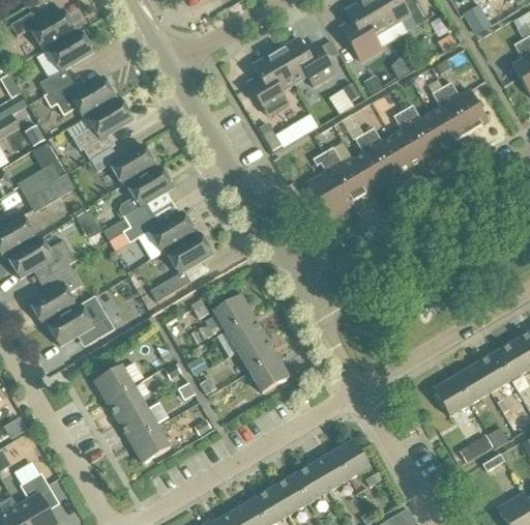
[(387,28),(370,0),(361,0),(345,10),(351,21),(340,27),(344,33),(359,59),(361,62),(382,50),(380,47),(374,36),(387,28)]
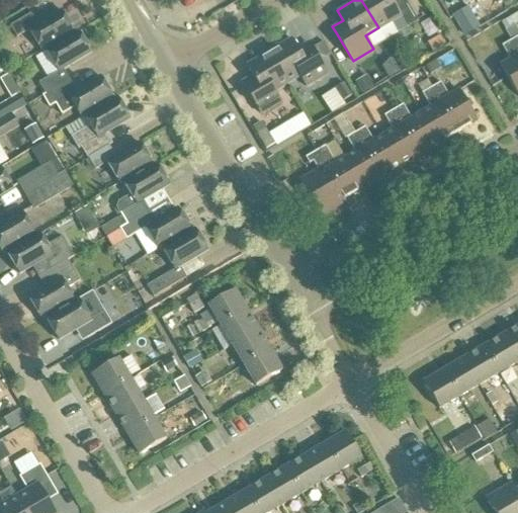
[(361,0),(378,27),(401,14),(407,24),(418,18),(407,0),(361,0)]
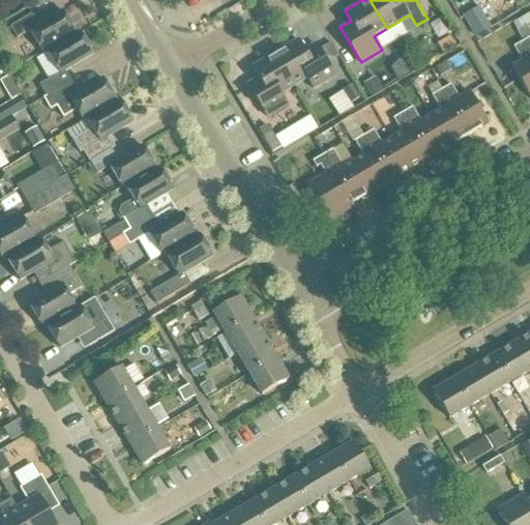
[(464,15),(475,34),(491,25),(478,5),(464,15)]
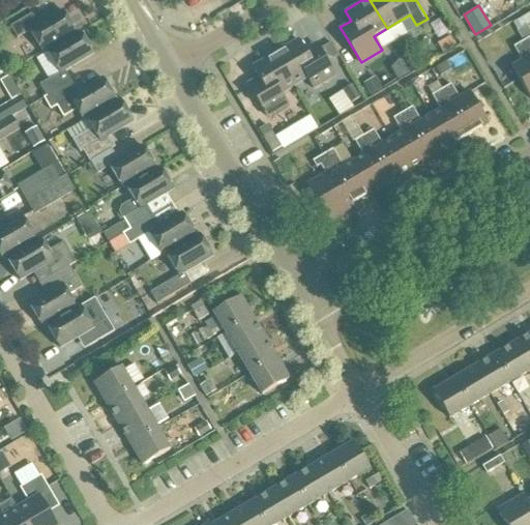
[(76,30),(63,8),(38,23),(32,11),(10,24),(17,35),(29,28),(42,50),(46,47),(47,48),(76,30)]
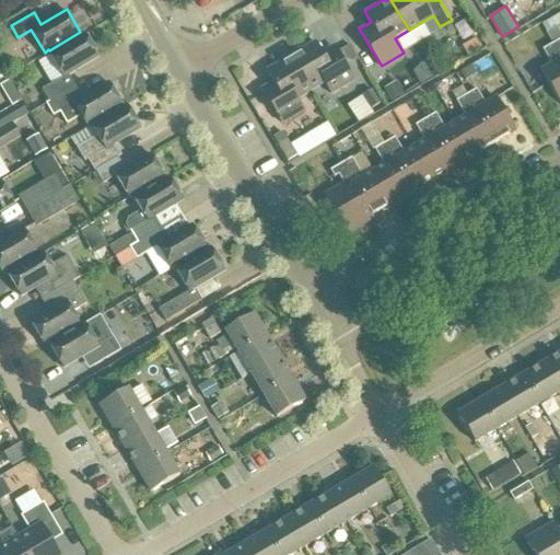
[(68,71),(98,54),(85,32),(81,34),(80,32),(49,50),(62,74),(42,87),(49,100),(76,84),(68,71)]
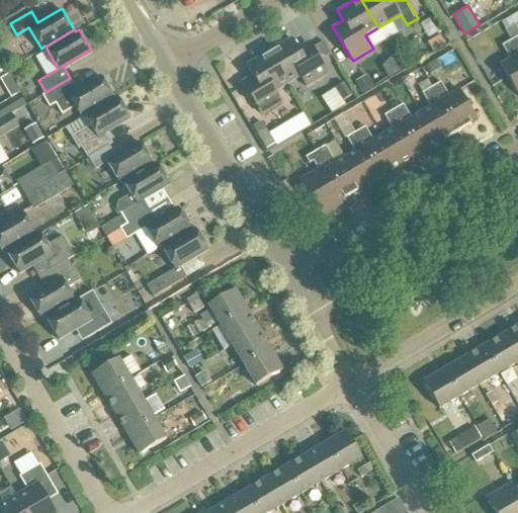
[(439,33),(427,40),(432,49),(444,41),(439,33)]
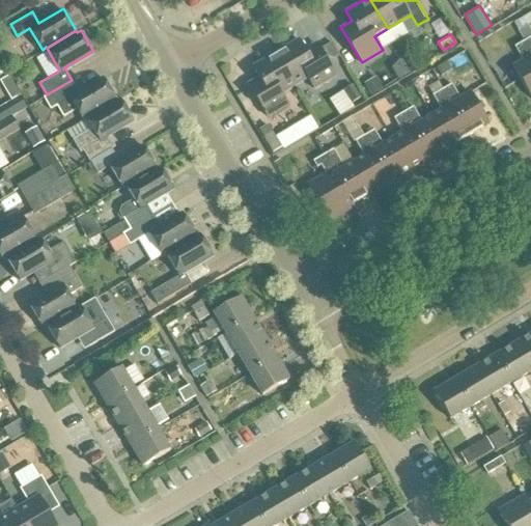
[(299,37),(276,51),(295,83),(308,76),(314,86),(335,74),(319,48),(309,54),(299,37)]
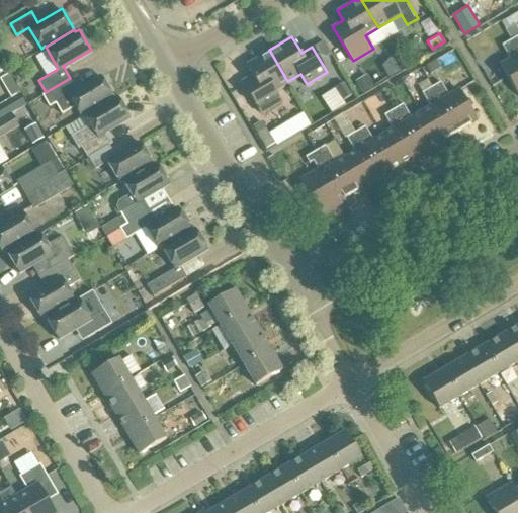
[(517,93),(517,50),(511,37),(502,44),(510,58),(500,63),(517,94),(517,93)]
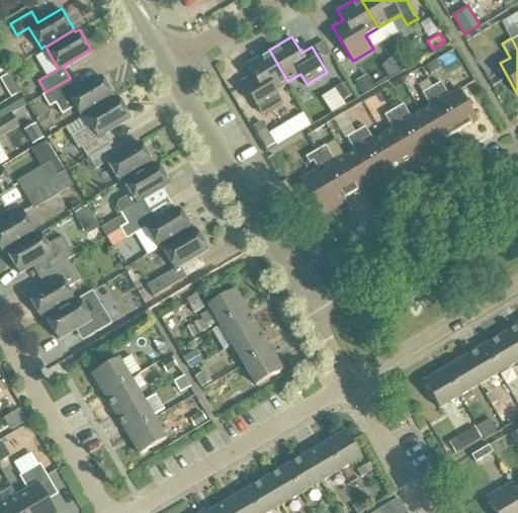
[(274,89),(287,81),(269,50),(247,63),(253,74),(242,80),(260,111),(281,99),(274,89)]
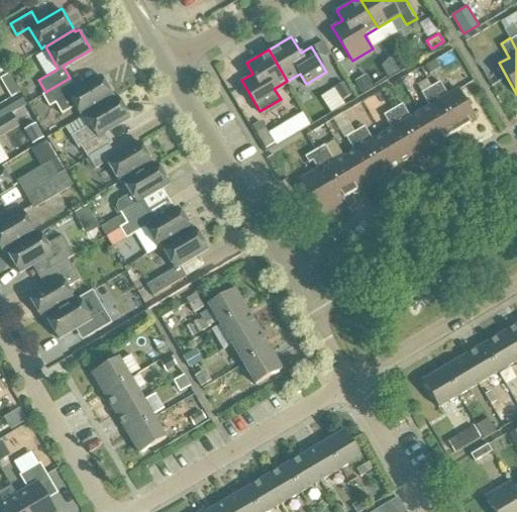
[(425,64),(429,72),(439,66),(435,58),(425,64)]
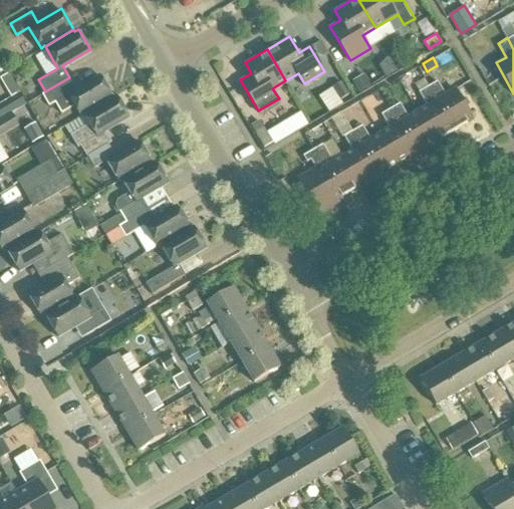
[(0,75),(5,85),(14,80),(8,70),(0,75)]
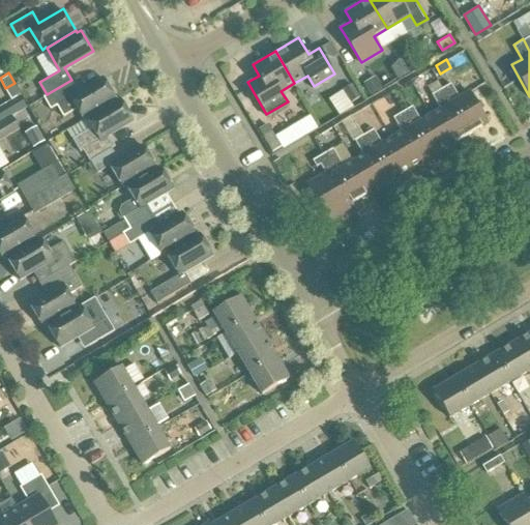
[(370,93),(382,86),(375,75),(362,81),(370,93)]
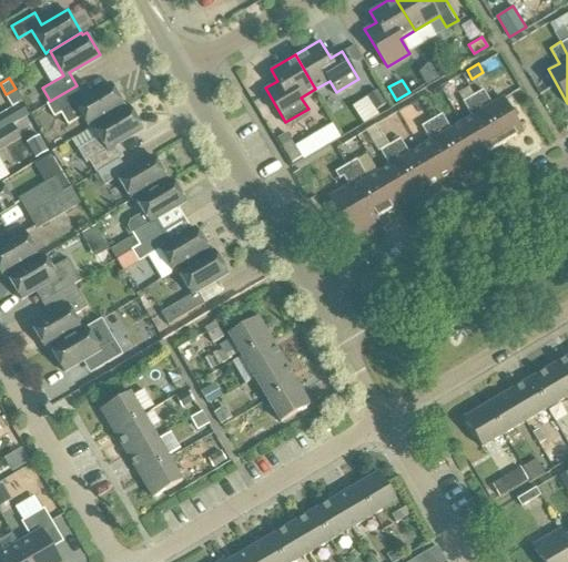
[(77,85),(50,101),(47,102),(53,114),(60,111),(67,122),(81,114),(88,125),(92,123),(92,124),(124,105),(110,81),(83,96),(77,85)]
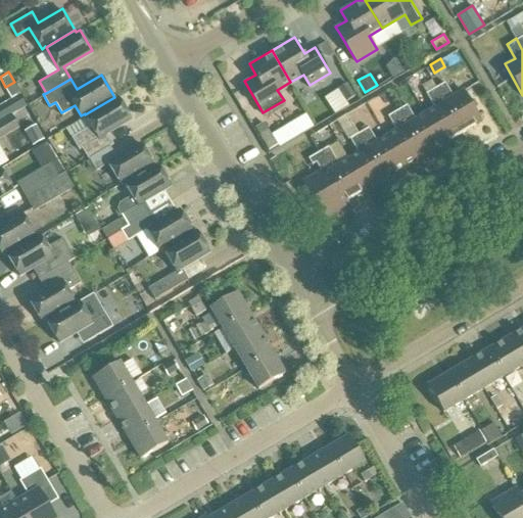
[(345,99),(354,93),(346,81),(337,87),(345,99)]
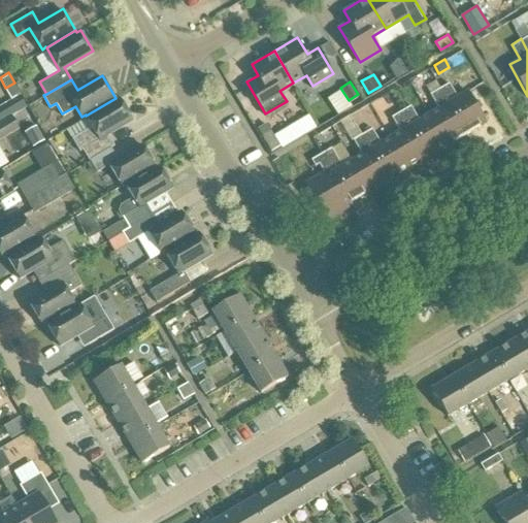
[(449,82),(439,87),(466,132),(486,121),(468,90),(458,95),(449,82)]
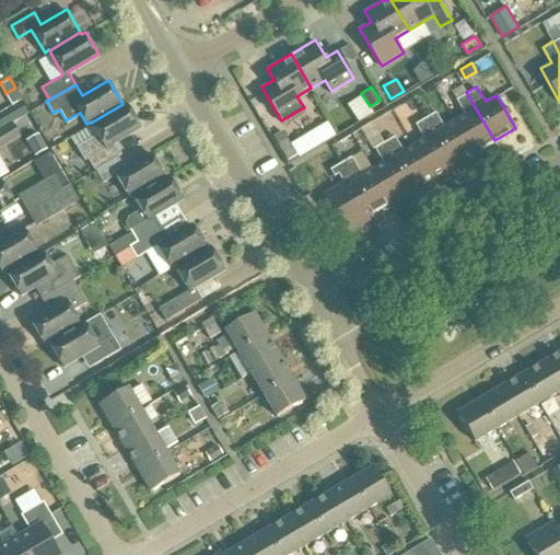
[(342,101),(353,118),(368,110),(358,92),(342,101)]
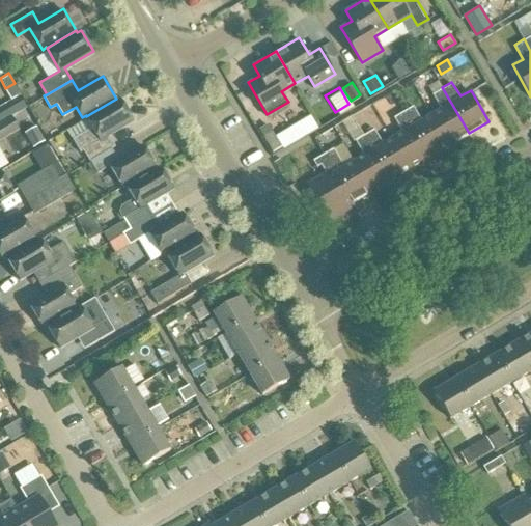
[(469,133),(442,87),(432,93),(441,107),(431,113),(449,144),(469,133)]
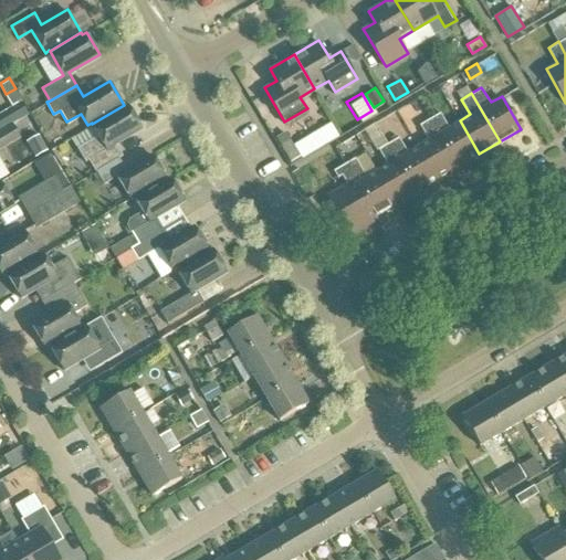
[(0,111),(0,128),(29,113),(20,99),(0,111)]
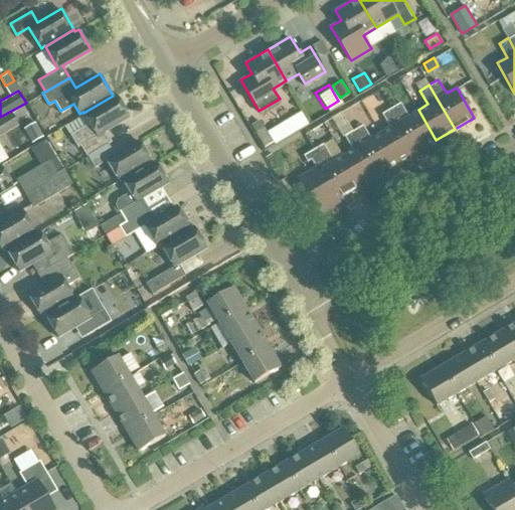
[(113,96),(83,113),(90,122),(69,134),(76,146),(80,144),(87,155),(88,154),(109,142),(112,140),(106,130),(129,116),(117,95),(114,97),(113,96)]
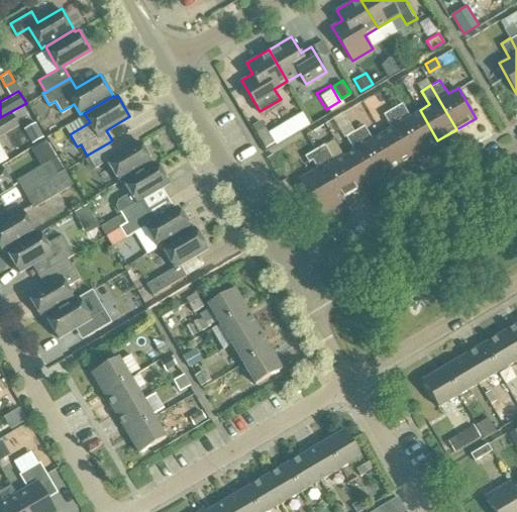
[(437,140),(420,110),(410,116),(402,102),(393,107),(419,151),(437,140)]
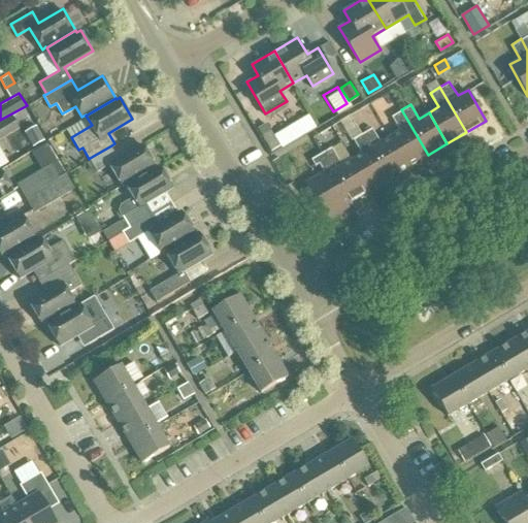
[(428,155),(401,109),(391,116),(400,129),(390,135),(408,166),(428,155)]
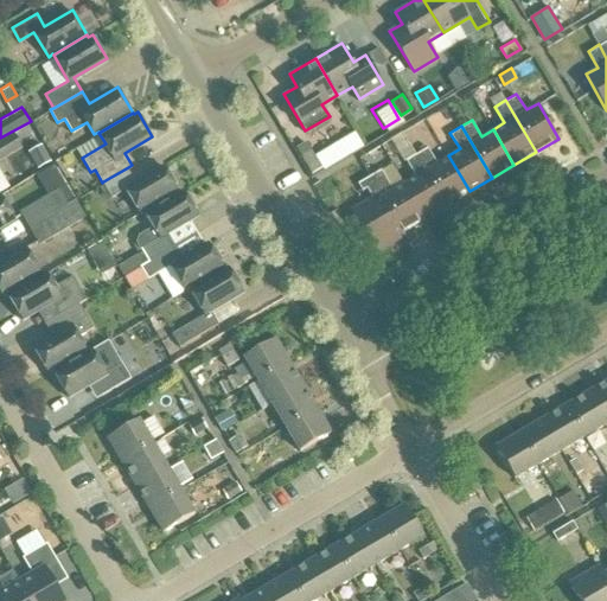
[(0,158),(21,146),(13,132),(0,139),(0,158)]
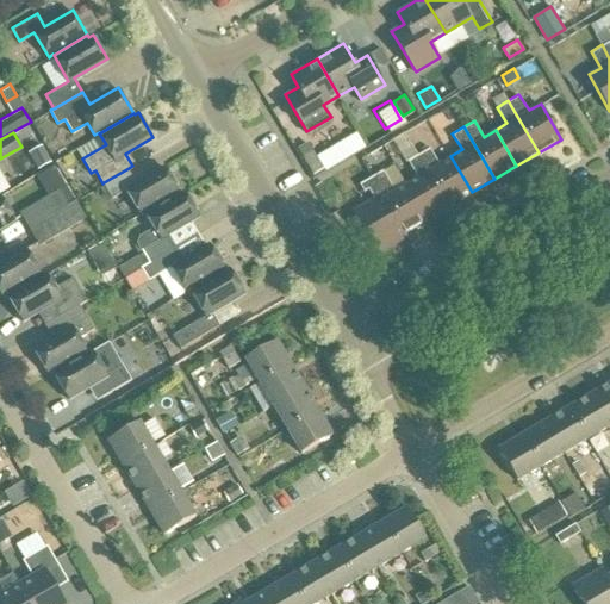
[(307,141),(297,147),(312,173),(323,167),(307,141)]
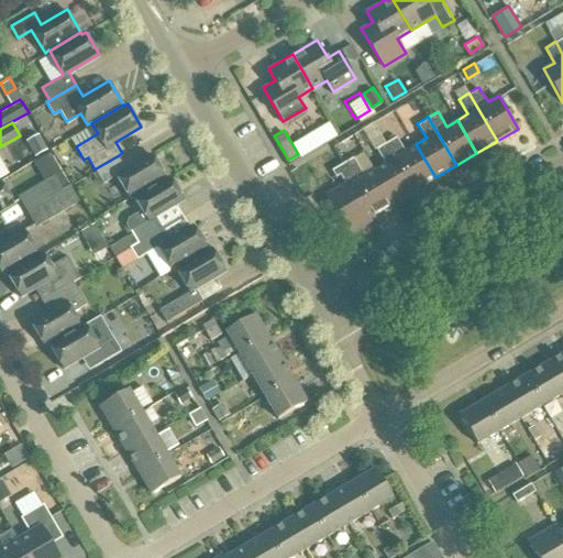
[(46,146),(39,132),(26,139),(35,153),(46,146)]
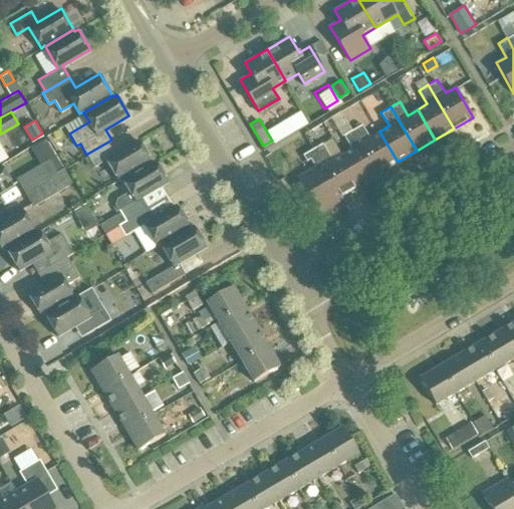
[(398,162),(379,132),(370,138),(362,123),(352,129),(378,173),(398,162)]
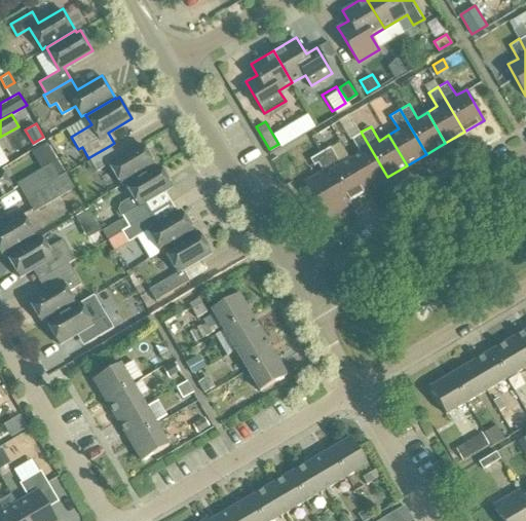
[(387,177),(361,132),(351,138),(360,152),(350,157),(369,188),(387,177)]
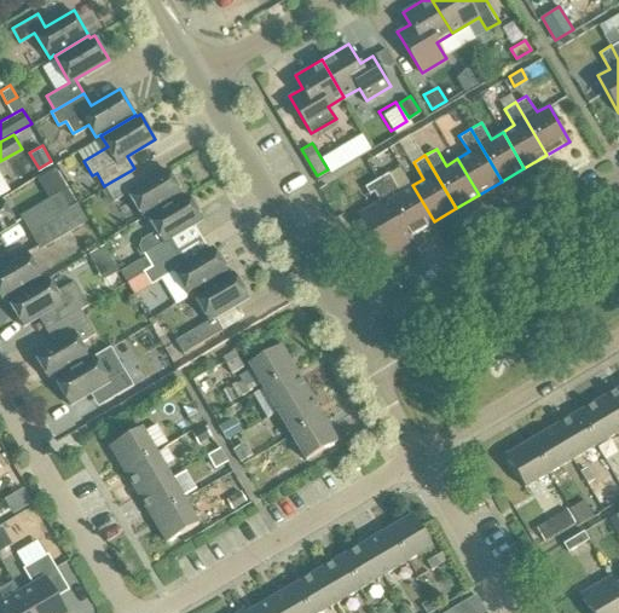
[(143,215),(181,192),(167,167),(138,184),(131,171),(105,185),(114,200),(128,191),(143,215)]
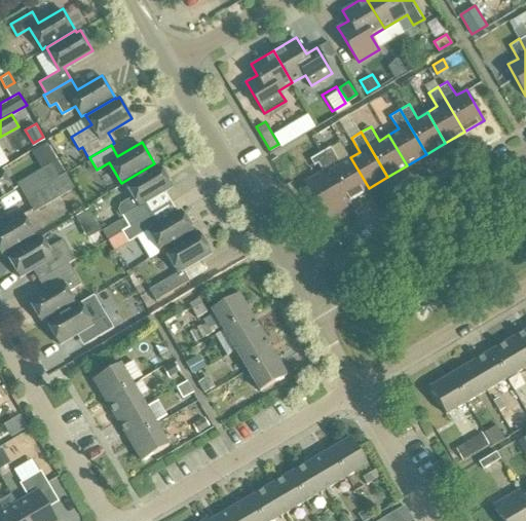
[(369,188),(350,157),(340,163),(330,145),(320,151),(329,166),(340,185),(350,202),(352,207),(353,206),(350,199),(369,188)]
